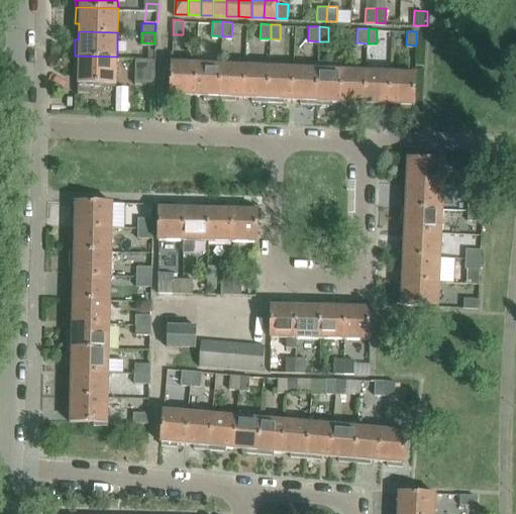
[(116,83),(117,57),(75,56),(74,72),(78,72),(77,82),(102,82),(102,85),(115,86),(115,83),(116,83)]
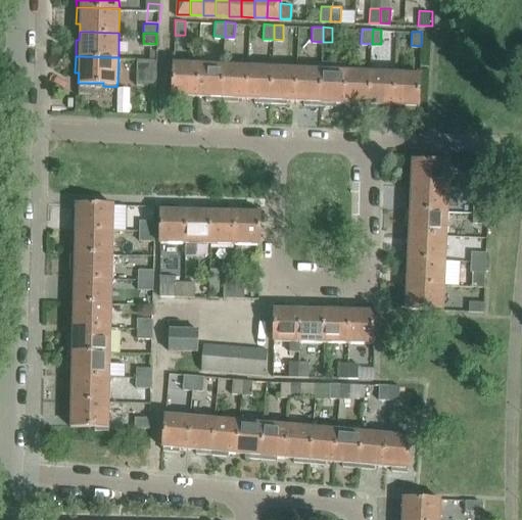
[(156,84),(156,59),(136,58),(135,83),(156,84)]
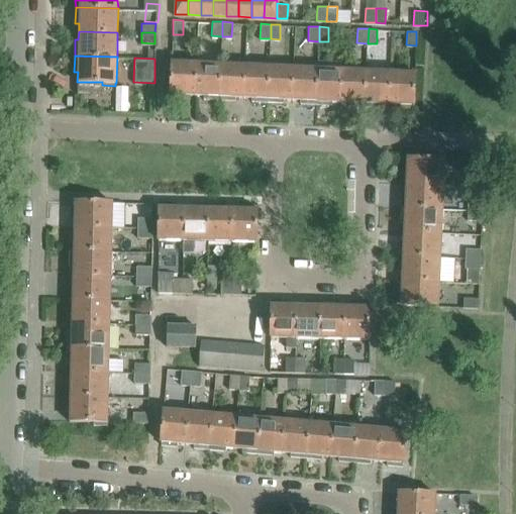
[(195,95),(197,62),(192,62),(172,61),(171,94),(172,94),(172,97),(187,98),(187,94),(195,95)]
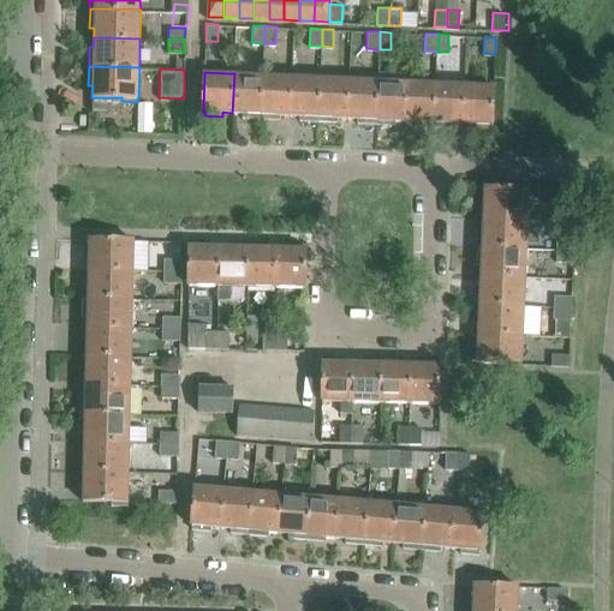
[(261,118),(263,73),(257,73),(234,73),(232,113),(242,113),(242,117),(261,118)]
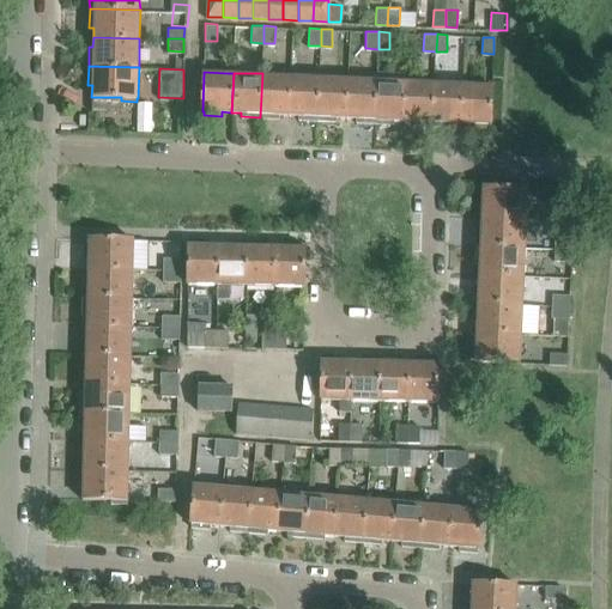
[(289,113),(291,74),(262,73),(260,117),(279,117),(279,113),(289,113)]
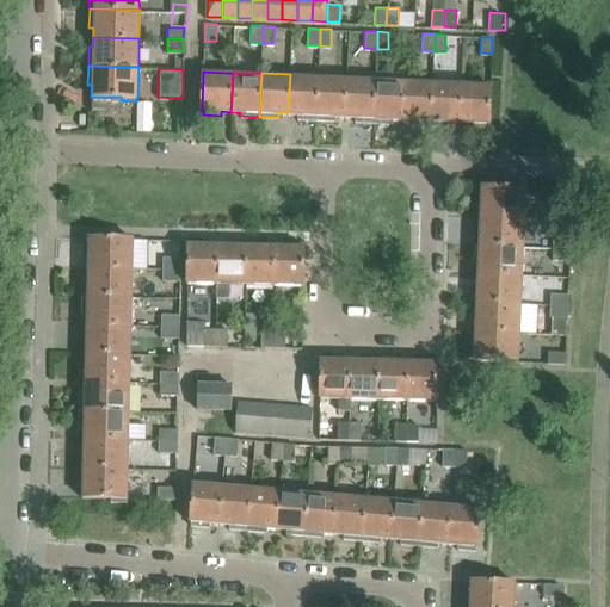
[(316,118),(319,75),(290,74),(288,112),(299,113),(299,118),(316,118)]
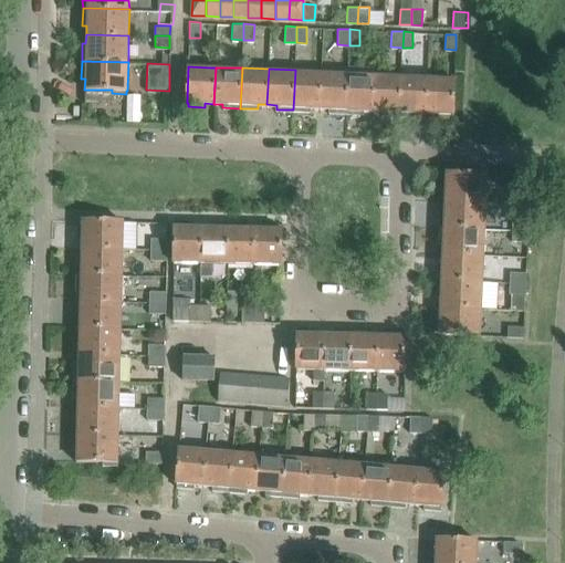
[(320,106),(322,71),(295,70),(293,110),(311,111),(311,106),(320,106)]
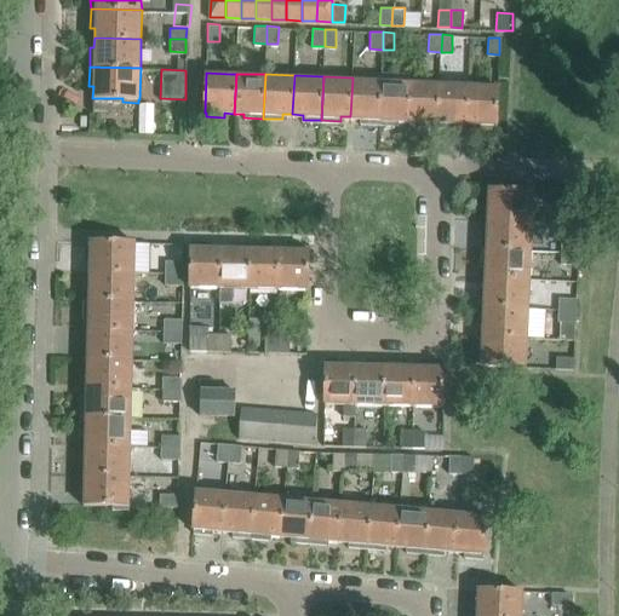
[(379,124),(382,79),(353,78),(350,116),(361,117),(361,122),(379,124)]
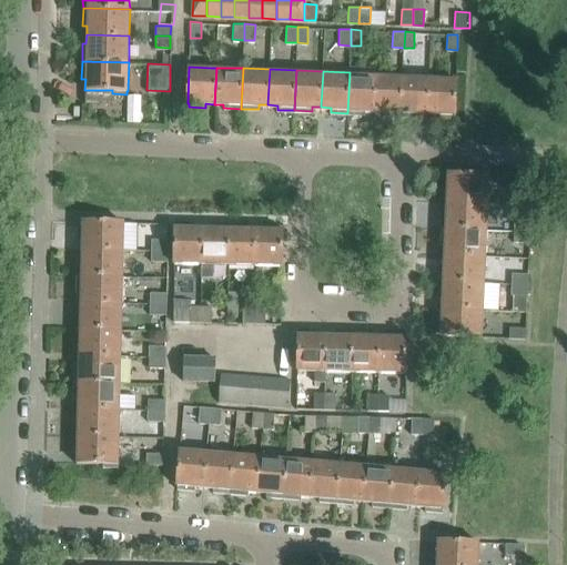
[(375,110),(376,73),(350,72),(347,113),(365,113),(365,109),(375,110)]
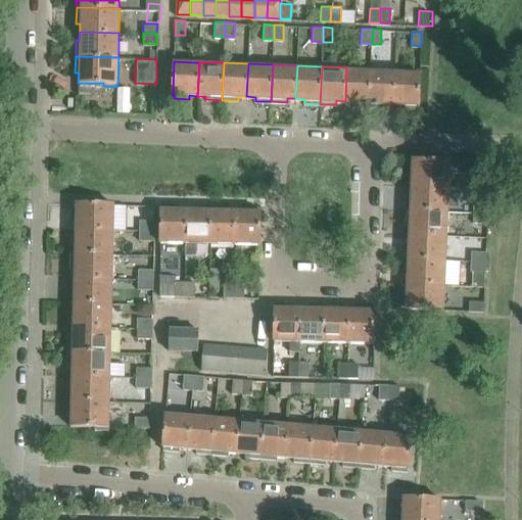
[(369,106),(371,69),(346,67),(345,101),(353,101),(353,105),(369,106)]
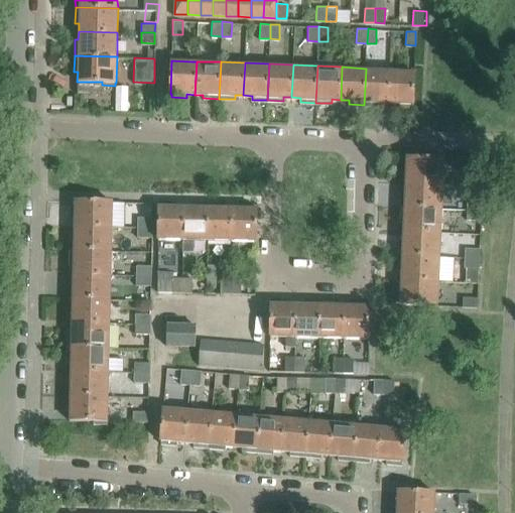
[(389,102),(390,70),(366,69),(364,105),(380,106),(380,102),(389,102)]
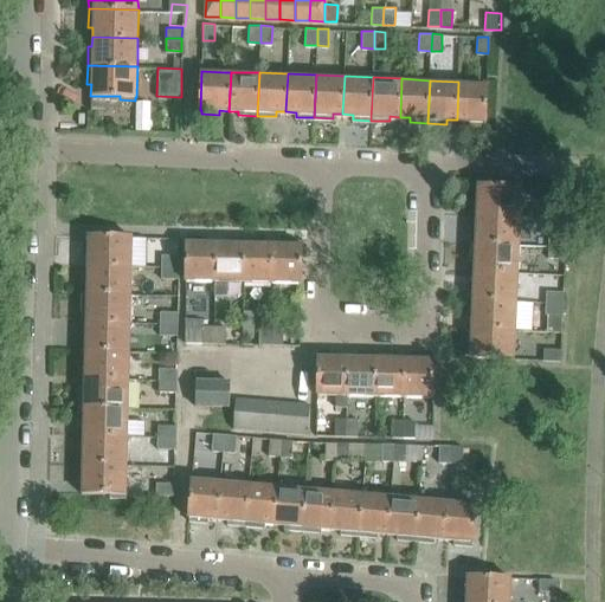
[(486,121),(487,83),(458,82),(457,120),(467,121),(467,124),(483,125),(483,121),(486,121)]
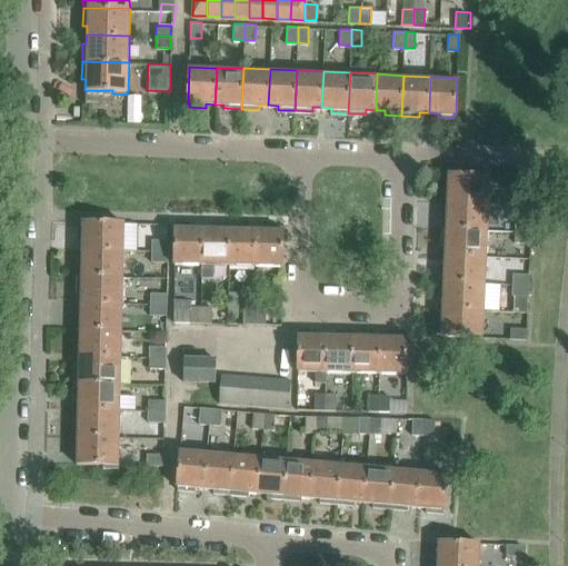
[(488,202),(489,175),(447,172),(447,174),(442,174),(441,191),(446,191),(445,200),(488,202)]
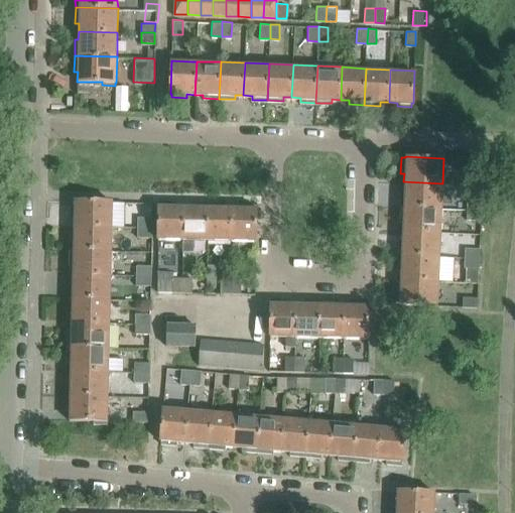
[(483,170),(483,160),(474,159),(474,169),(483,170)]
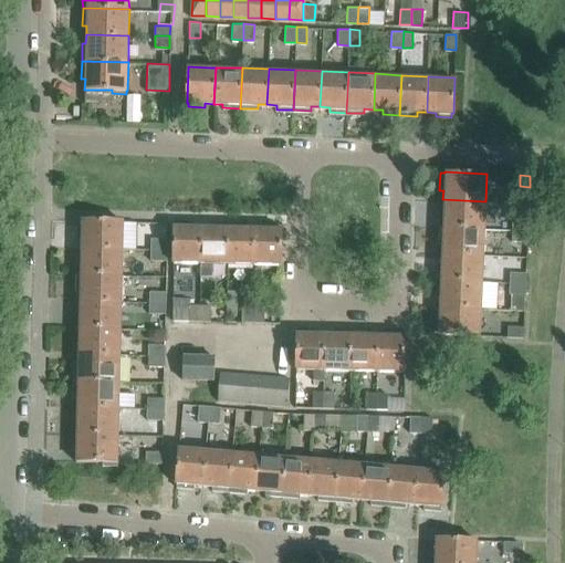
[(484,228),(485,201),(442,199),(442,208),(438,207),(437,226),(484,228)]
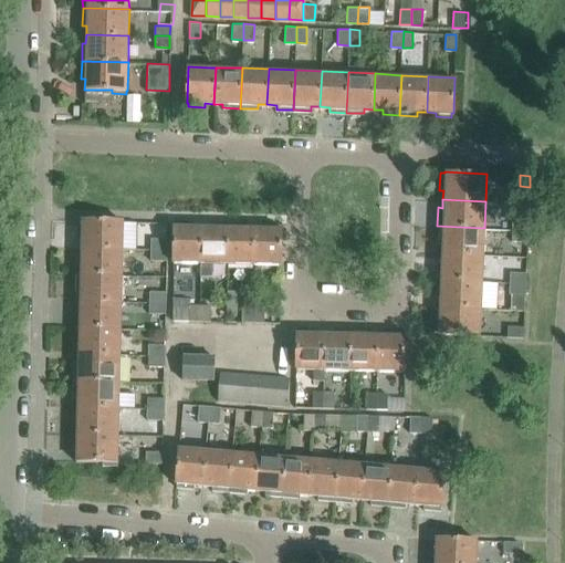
[(527,219),(512,218),(512,229),(527,230),(527,219)]
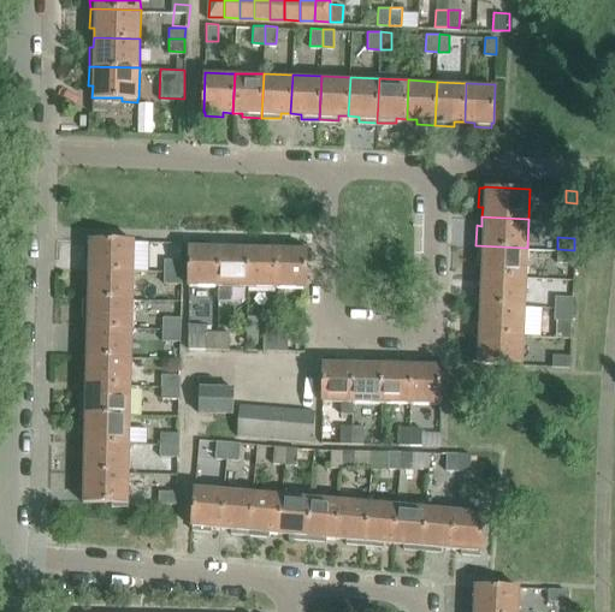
[(134,269),(135,241),(89,239),(89,241),(84,241),(84,260),(88,260),(88,268),(134,269)]
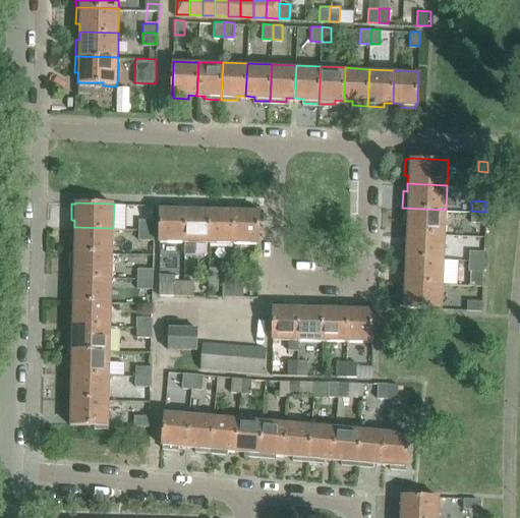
[(185,241),(185,209),(179,209),(179,205),(162,205),(161,240),(184,241),(185,241)]
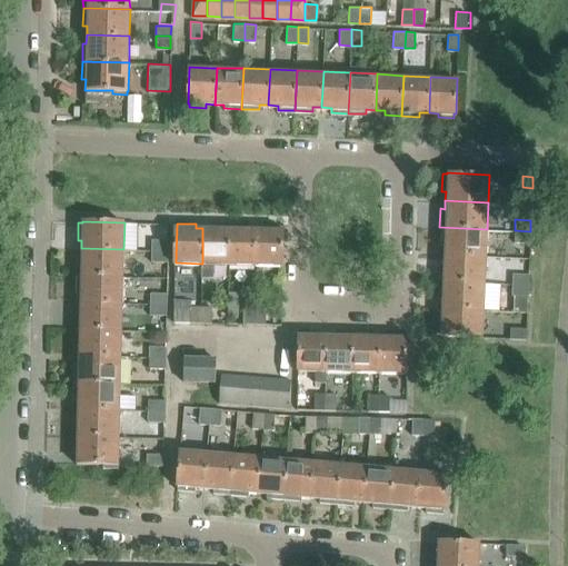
[(228,264),(229,225),(213,225),(213,228),(202,228),(202,264),(201,264),(201,277),(212,277),(212,264),(228,264)]
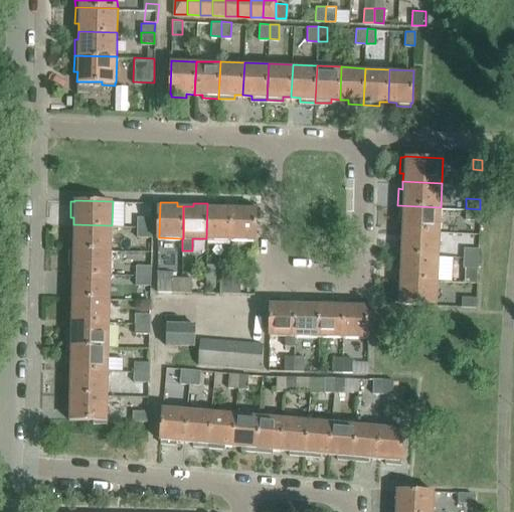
[(230,239),(231,207),(224,207),(225,204),(207,203),(206,238),(230,239)]
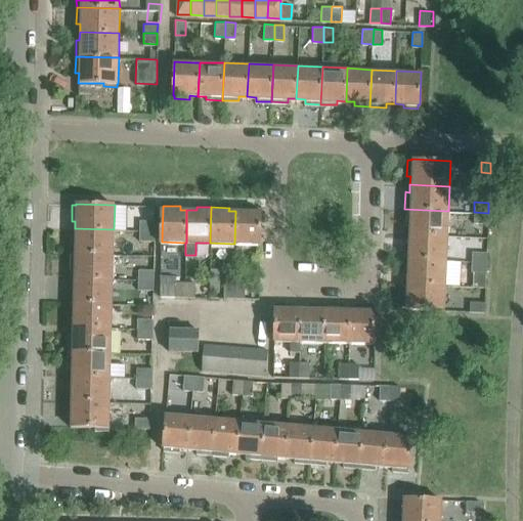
[(258,212),(259,208),(244,208),(244,211),(235,211),(234,244),(259,245),(260,212),(258,212)]
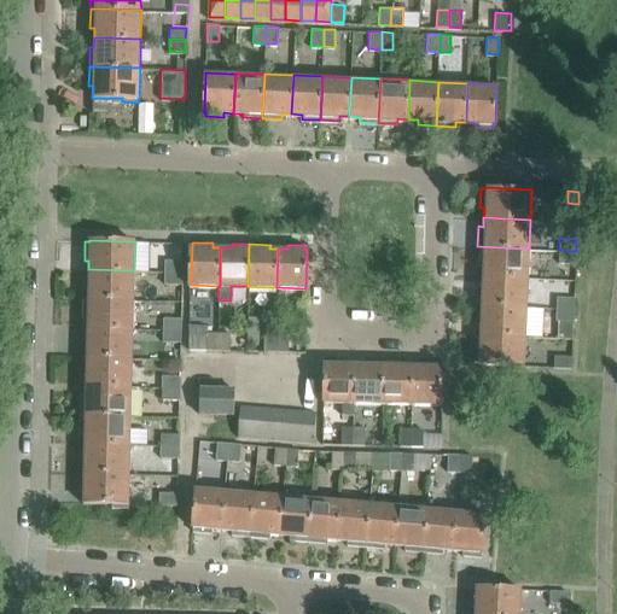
[(528,278),(529,249),(477,246),(477,265),(481,265),(481,275),(528,278)]
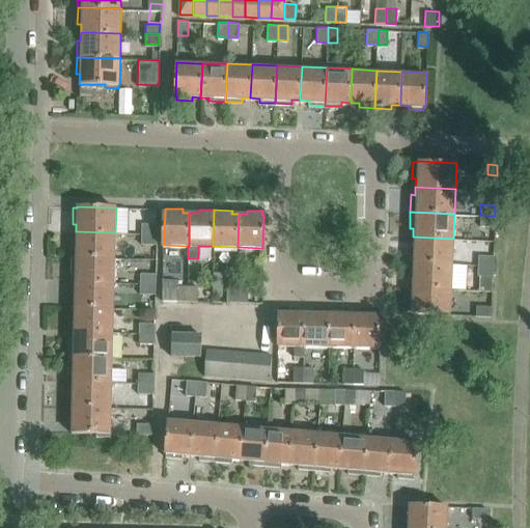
[(494,225),(495,216),(480,215),(479,225),(494,225)]
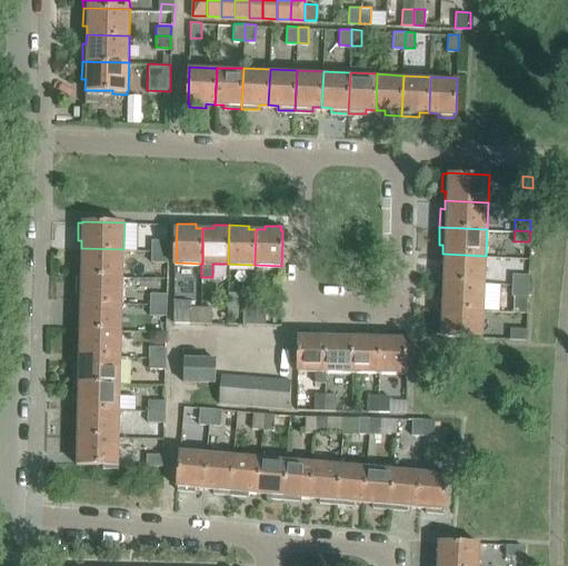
[(168,250),(168,239),(150,239),(150,250),(168,250)]
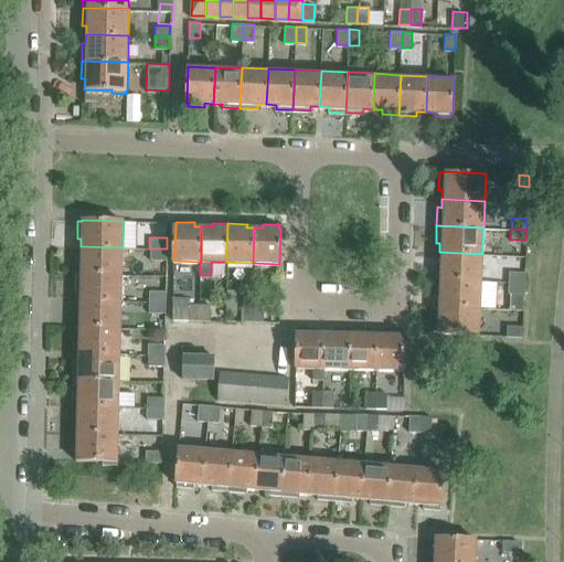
[(123,274),(123,247),(81,246),(81,256),(77,256),(76,273),(123,274)]
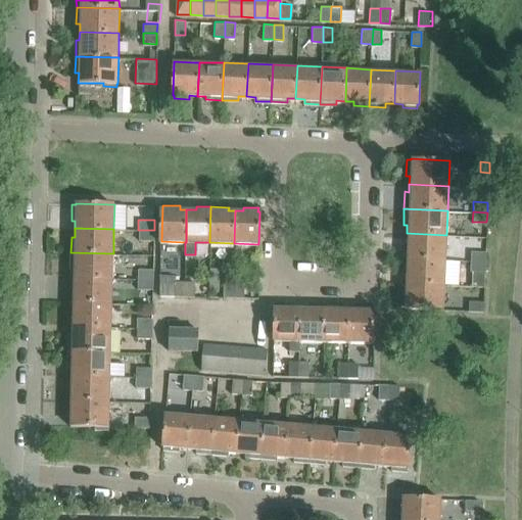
[(153,240),(154,230),(138,230),(138,239),(153,240)]
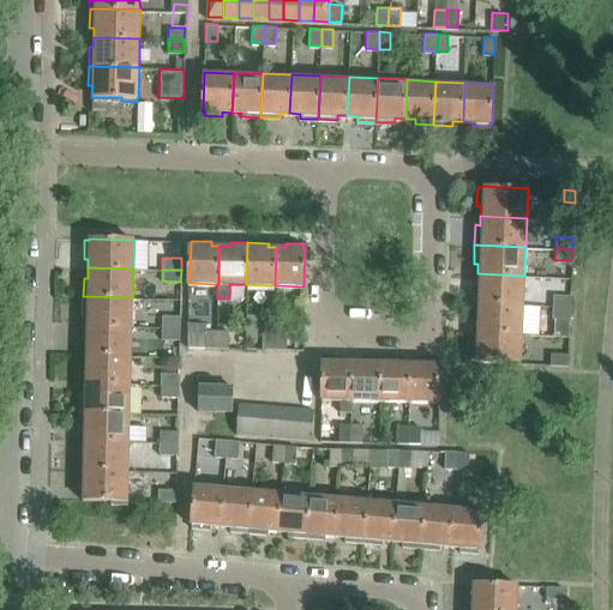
[(523,305),(524,276),(478,273),(478,283),(473,283),(472,302),(523,305)]
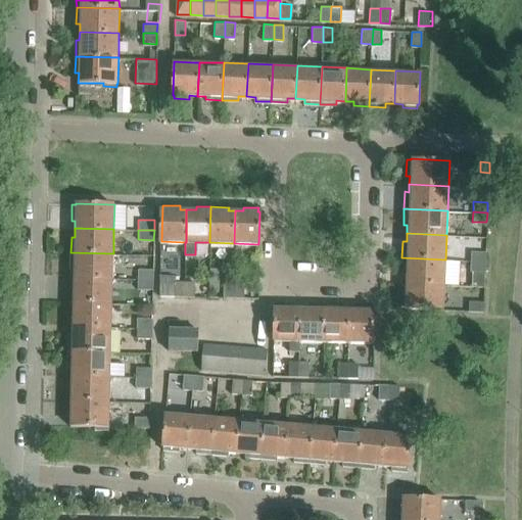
[(470,261),(471,261),(485,262),(485,251),(470,250),(470,261)]
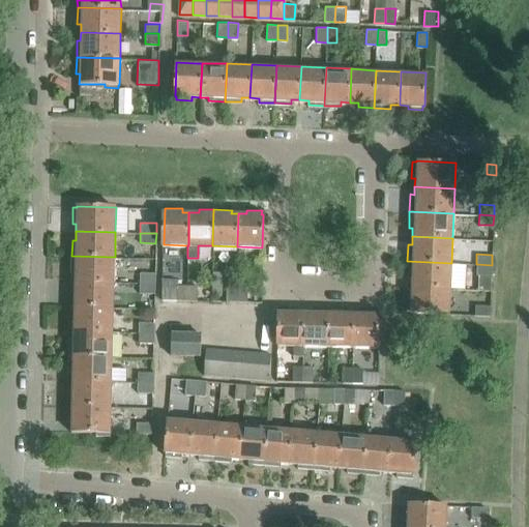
[(114,282),(115,257),(71,256),(71,272),(76,273),(75,281),(114,282)]
